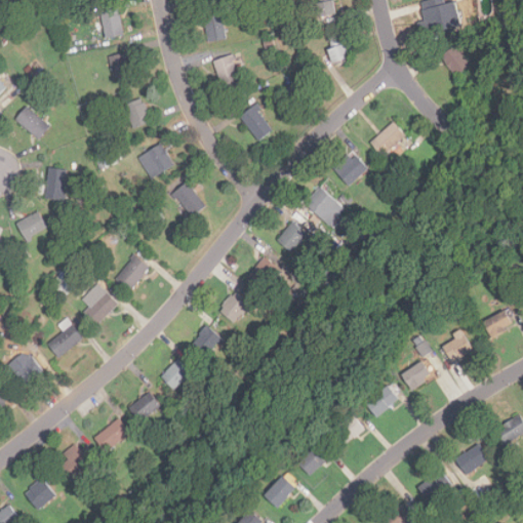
[(318,17),(316,3),(319,3),(318,0),(333,0),(336,13),(318,17)]
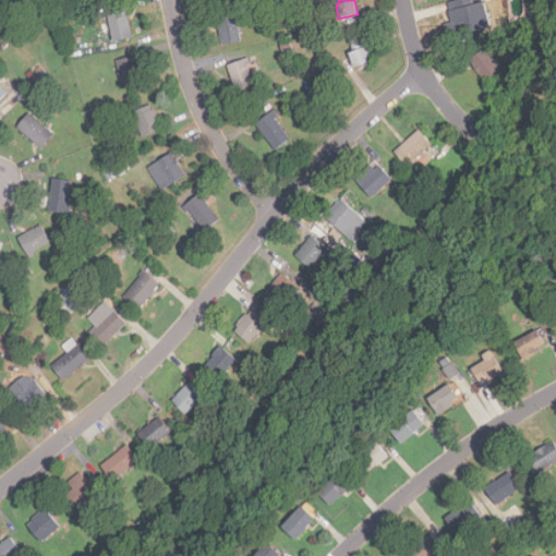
[(455,36),(448,11),(470,4),(472,9),(468,10),(473,31),(455,36)]
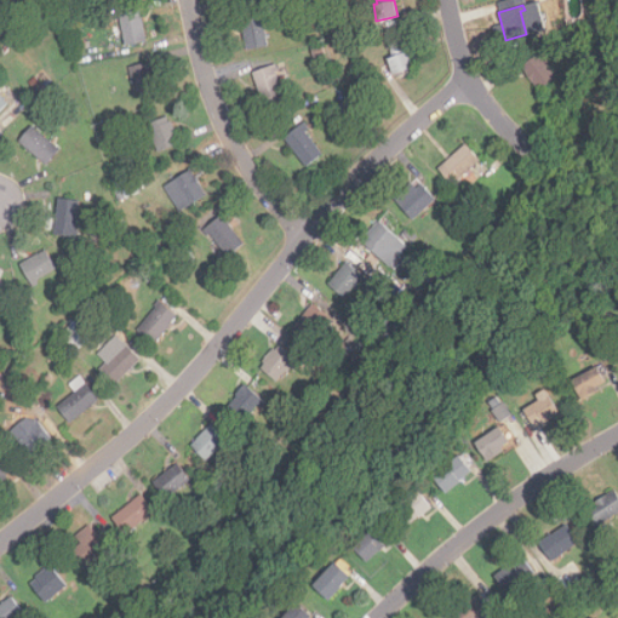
[(125,44),(118,13),(139,10),(146,40),(125,44)]
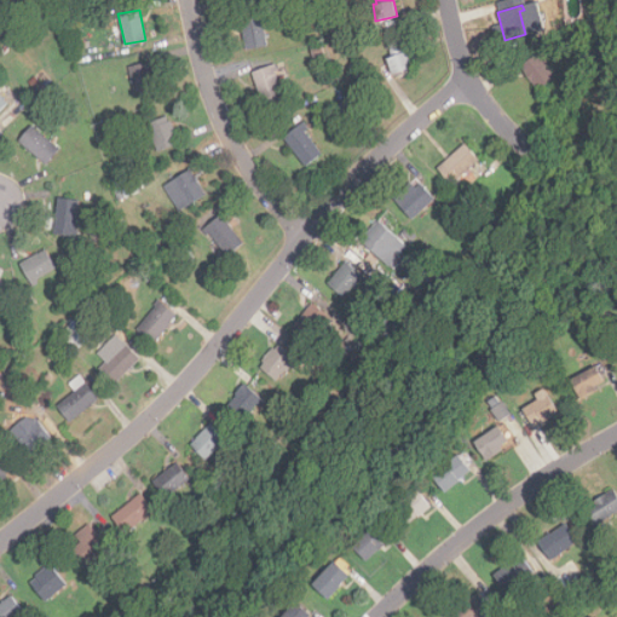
[(247,50),(241,22),(260,17),(266,45),(247,50)]
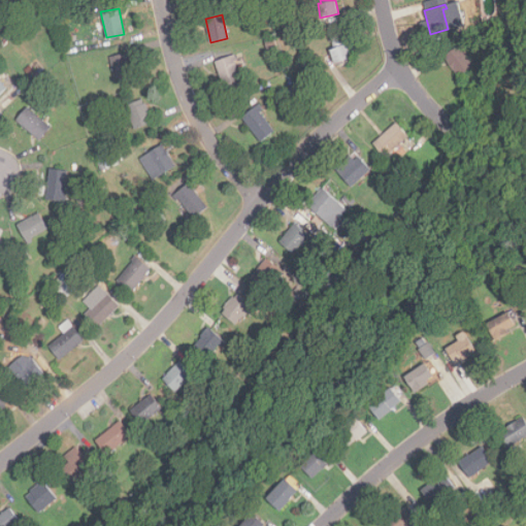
[(334,63),(330,50),(334,48),(330,36),(340,33),(347,44),(351,58),(334,63)]
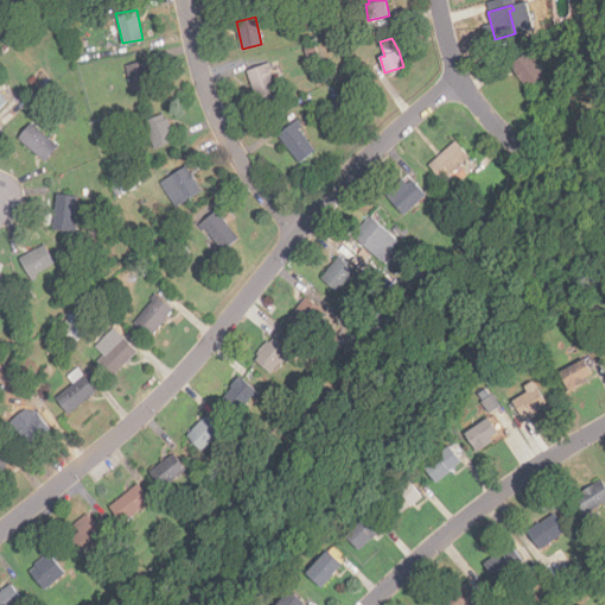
[(306,56),(303,45),(313,42),(317,52),(306,56)]
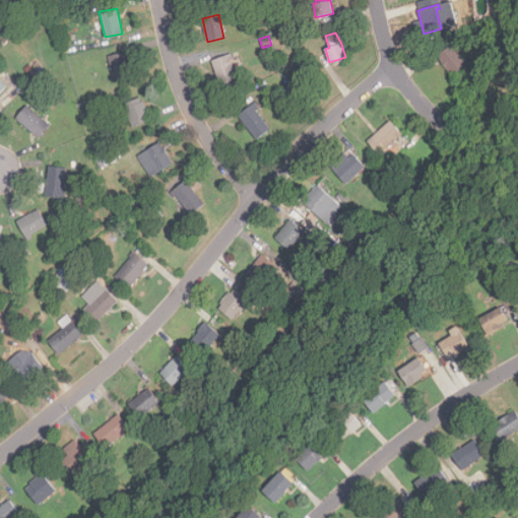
[(451,75),(437,56),(450,46),(465,65),(451,75)]
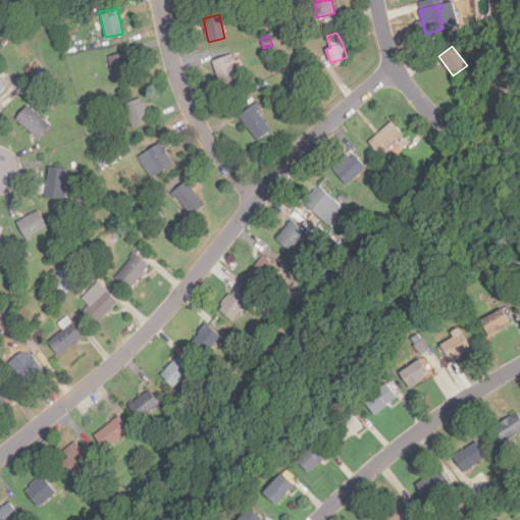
[(113,80),(108,56),(126,52),(132,75),(113,80)]
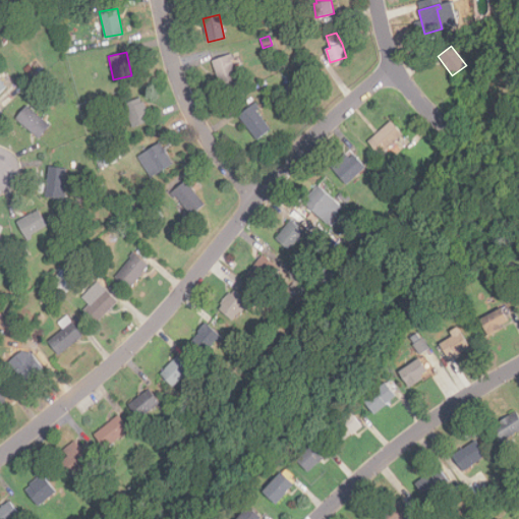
[(223,90),(212,61),(229,54),(240,83),(223,90)]
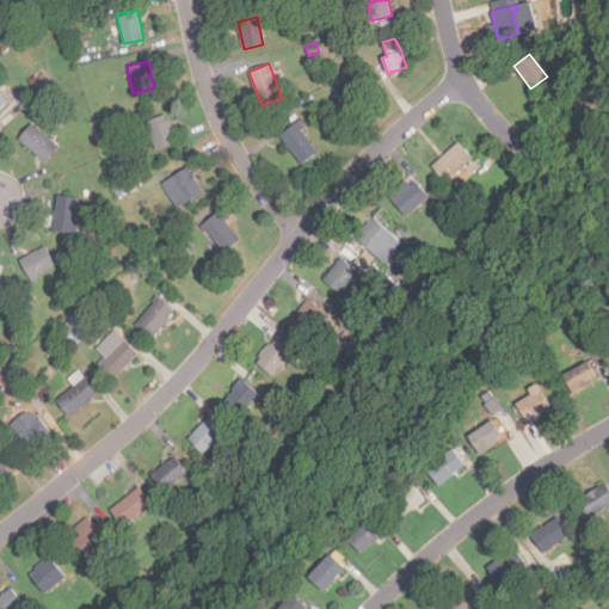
[(38,92),(28,81),(42,68),(53,79),(38,92)]
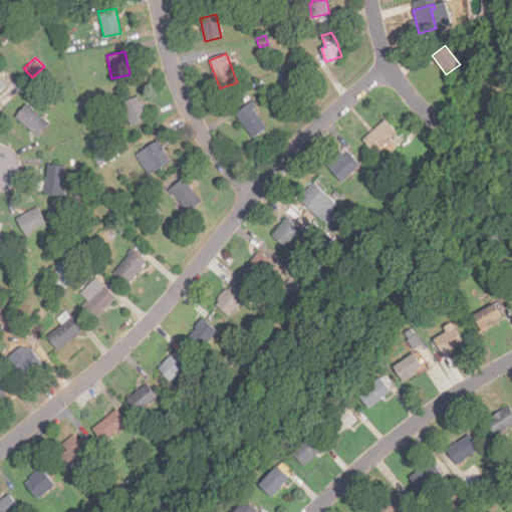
[(132,125),(120,103),(137,95),(148,118),(132,125)]
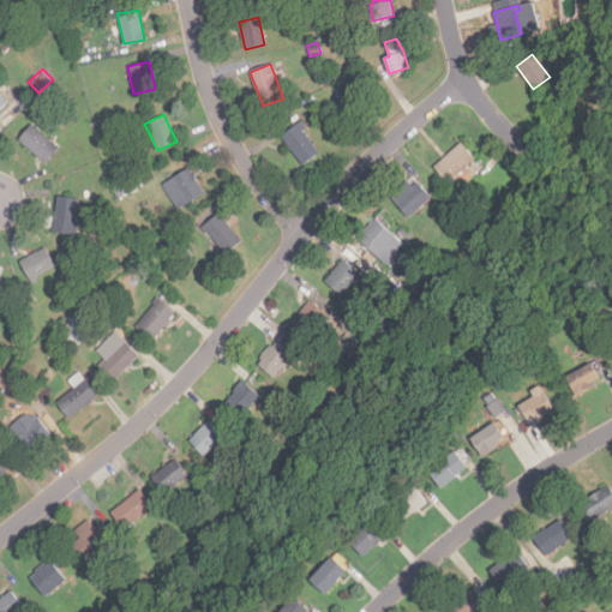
[(46,162),(18,141),(30,124),(58,147),(46,162)]
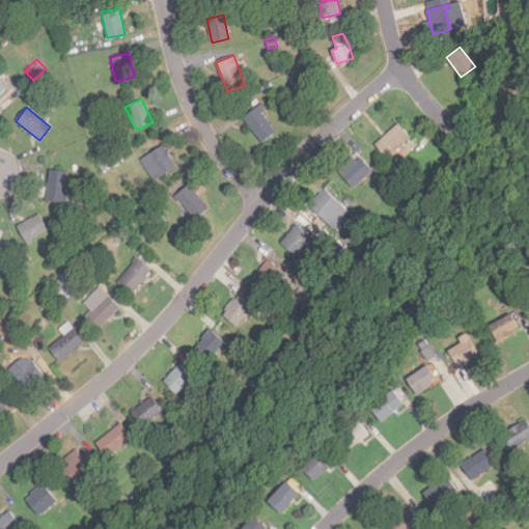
[(261,142),(242,117),(256,107),(275,132),(261,142)]
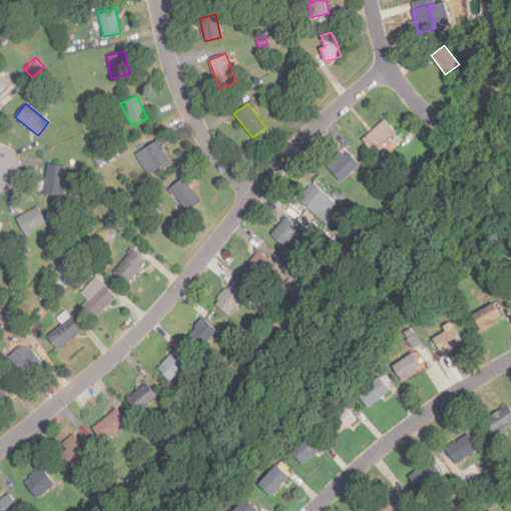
[(375,153),(362,139),(385,119),(396,132),(377,148),(375,153)]
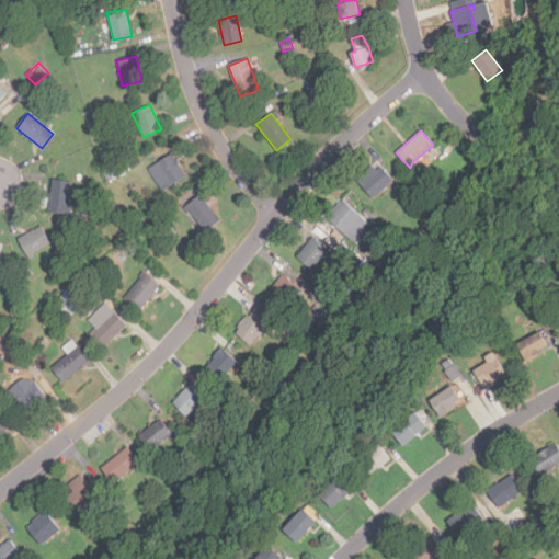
[(163,192),(153,178),(162,172),(157,164),(171,153),(185,175),(163,192)]
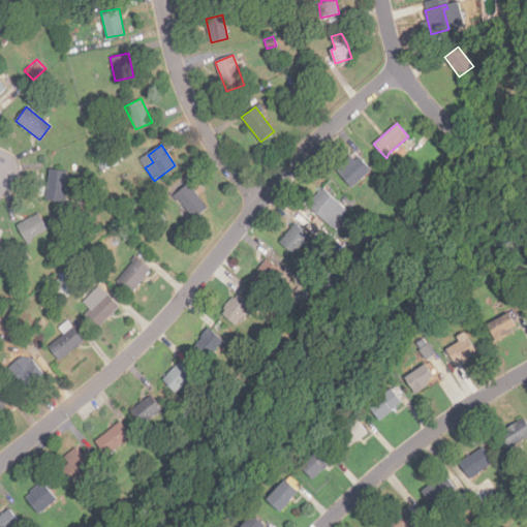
[(351,187),(335,168),(350,155),(354,160),(360,156),(371,169),(351,187)]
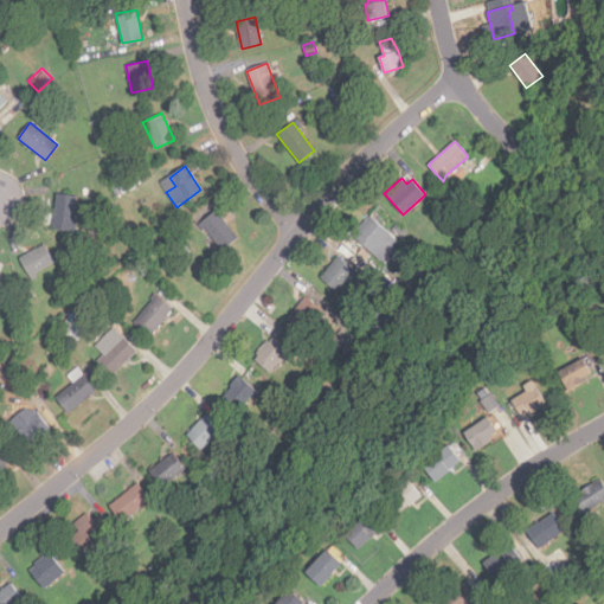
[(109,184),(116,181),(120,191),(113,193),(109,184)]
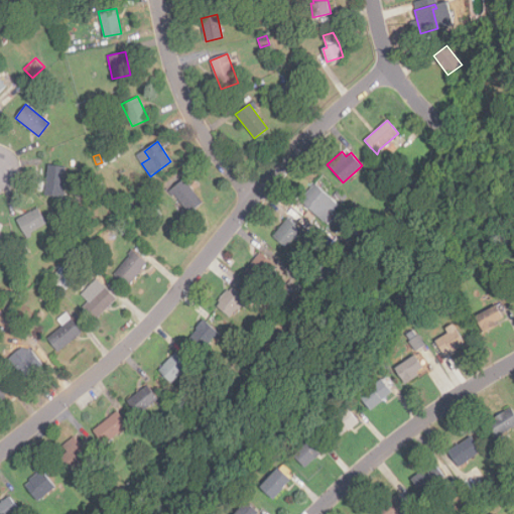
[(63,197),(43,195),(46,164),(65,166),(62,191),(63,197)]
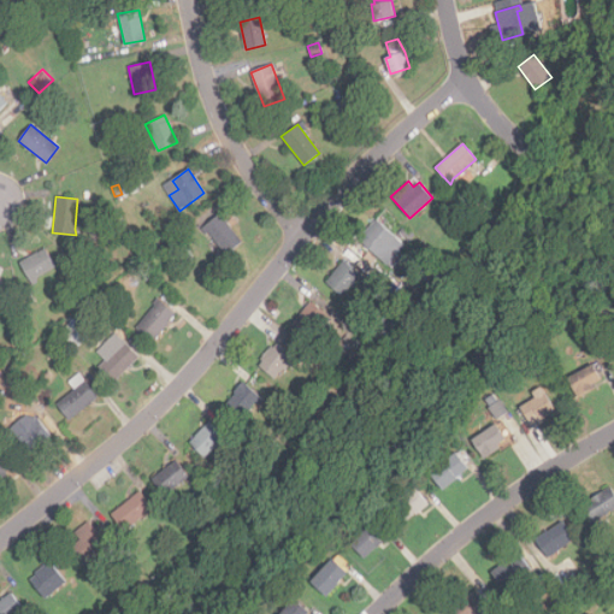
[(225,254),(206,231),(200,229),(218,213),(241,242),(225,254)]
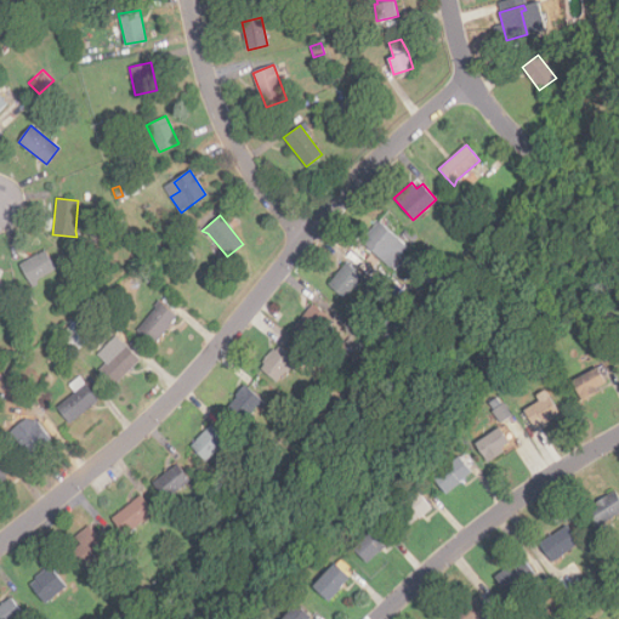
[(391,266),(359,239),(376,220),(408,246),(391,266)]
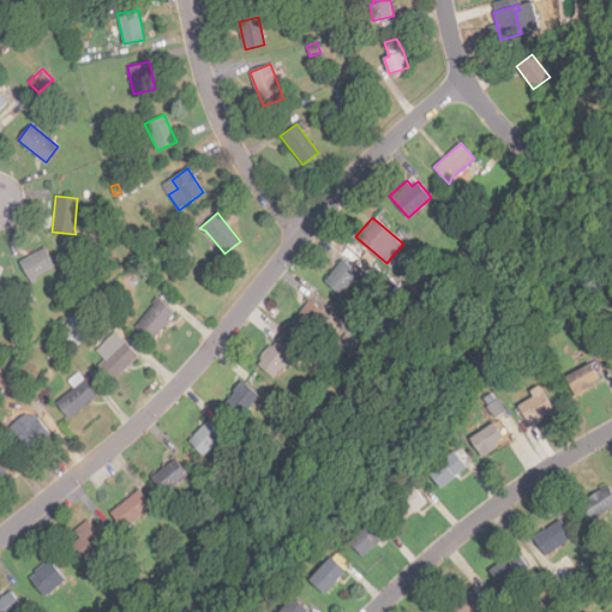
[(31,283),(19,261),(45,246),(54,265),(35,276),(37,281),(31,283)]
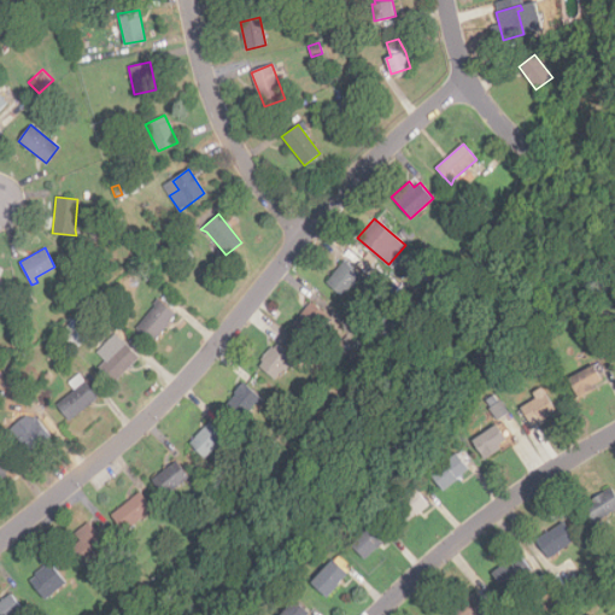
[(343,296),(326,282),(344,262),(363,277),(359,281),(356,279),(343,296)]
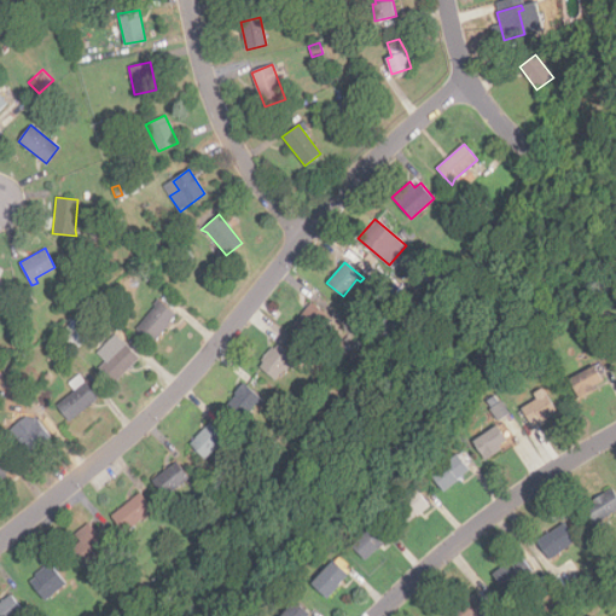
[(425,288),(414,280),(422,269),(433,277),(425,288)]
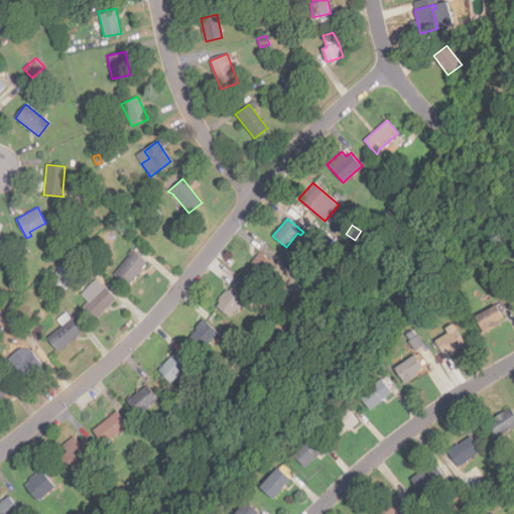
[(340,242),(343,238),(350,243),(347,247),(340,242)]
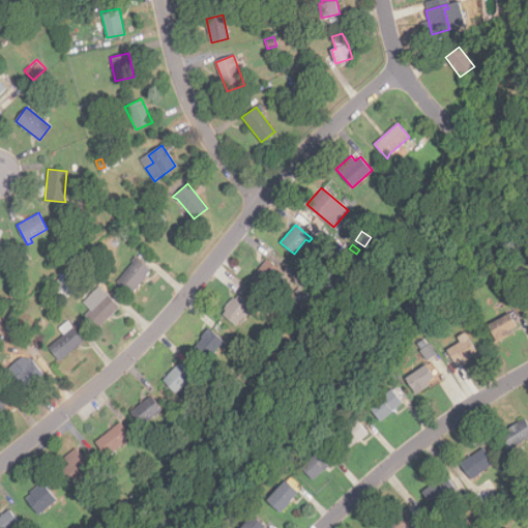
[(132,293),(116,282),(132,262),(130,262),(135,256),(137,258),(141,252),(151,259),(146,265),(150,268),(132,293)]
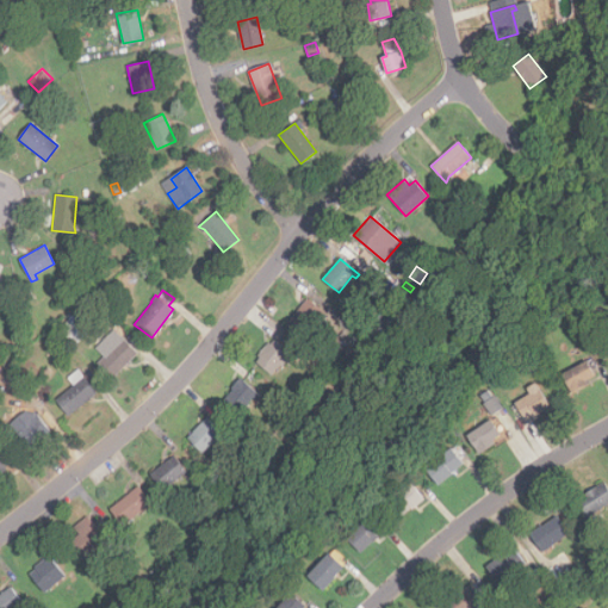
[(386,298),(391,291),(399,297),(394,304),(386,298)]
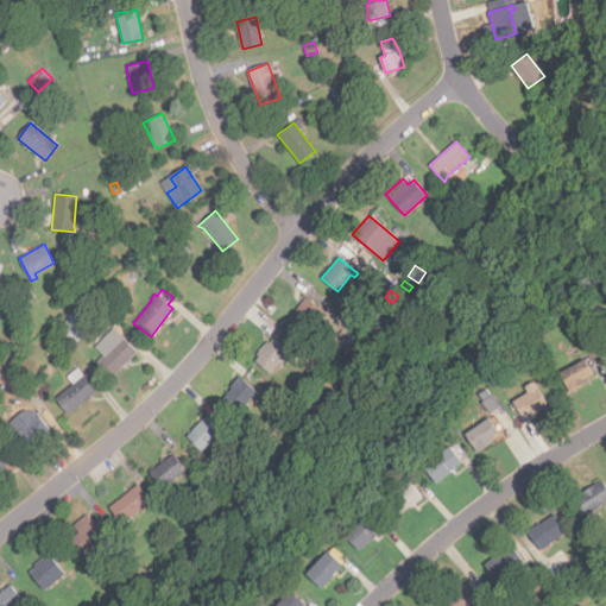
[(305,332),(288,319),(305,296),(322,310),(305,332)]
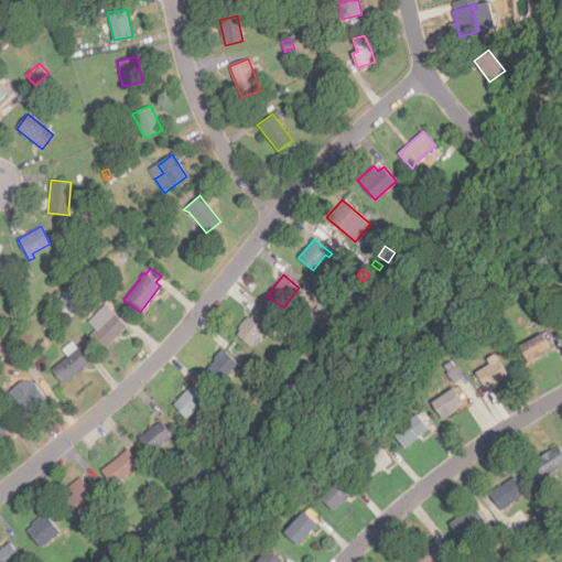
[(307,292),(312,288),(319,293),(314,298),(307,292)]
